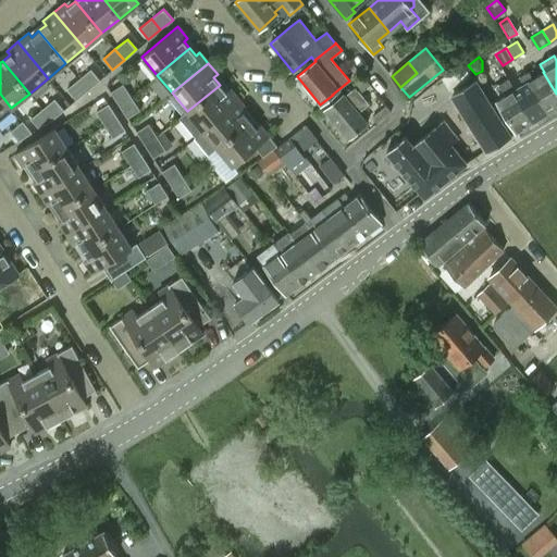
[(449,91),(471,78),(462,64),(441,77),(449,91)]
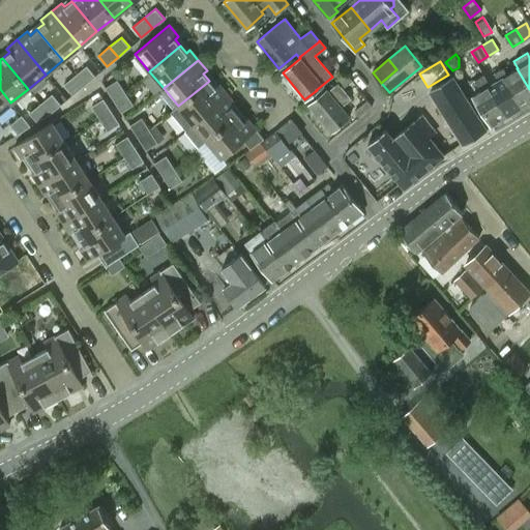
[(83,86),(95,76),(86,65),(75,76),(83,86)]
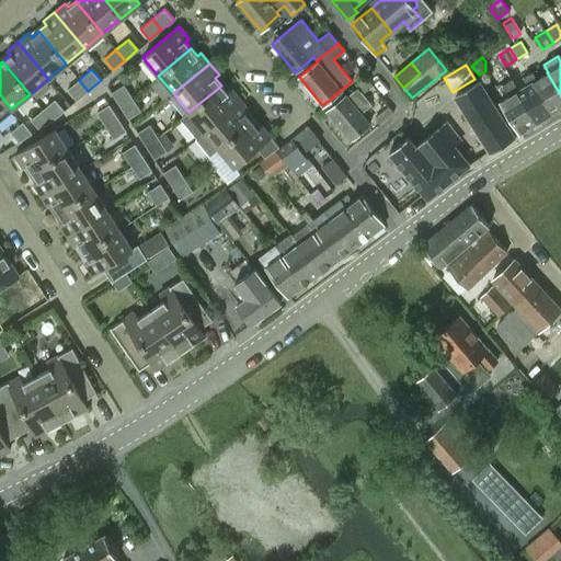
[(560,94),(547,72),(536,79),(531,71),(527,75),(551,114),(560,107),(560,94)]
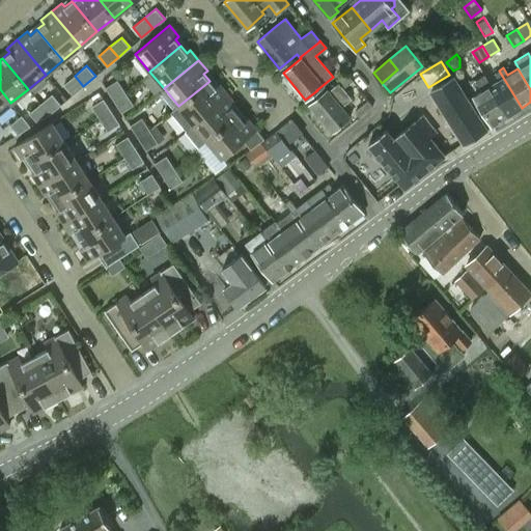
[(507,117),(522,108),(499,71),(495,73),(499,80),(491,85),(488,86),(507,117)]
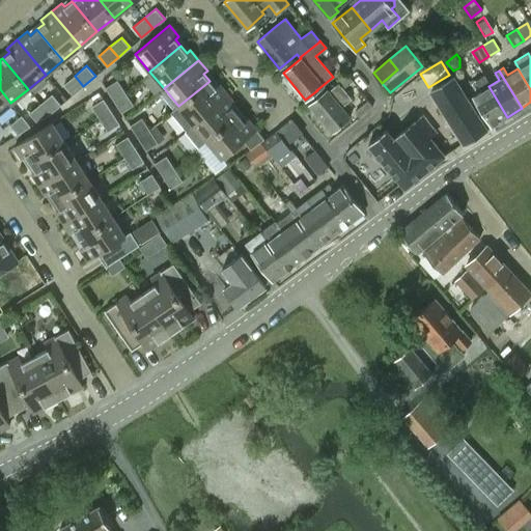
[(343,88),(353,80),(346,73),(336,81),(338,83),(329,91),(328,89),(309,105),(332,132),(350,116),(341,107),(352,99),(343,88)]
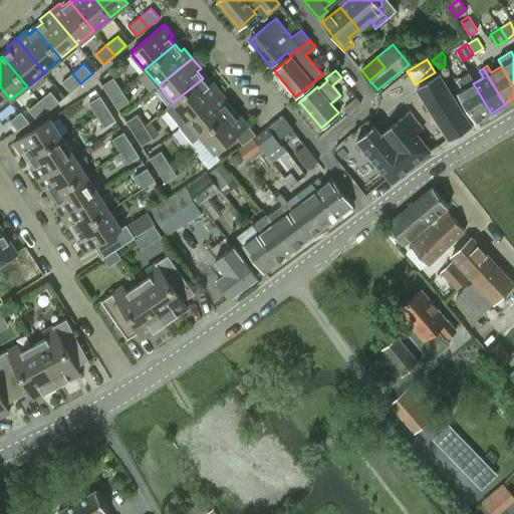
[(473,83),(475,82),(469,72),(460,78),(465,88),(458,92),(476,122),(491,113),(473,83)]
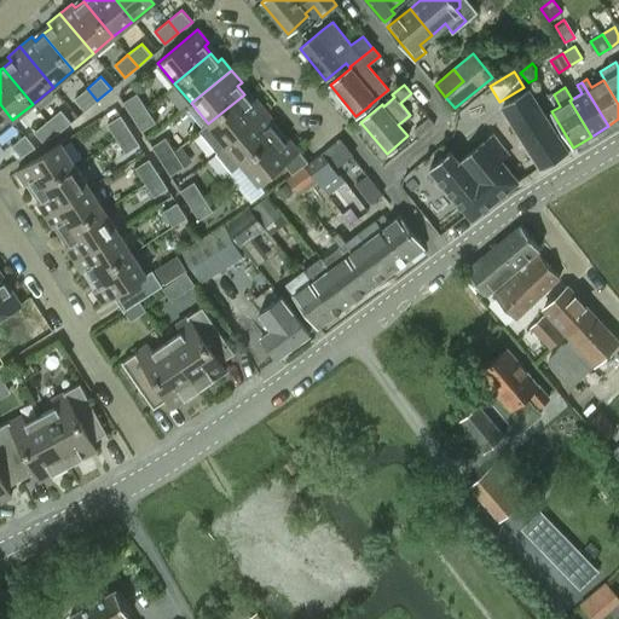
[(85,110),(97,100),(87,88),(74,99),(85,110)]
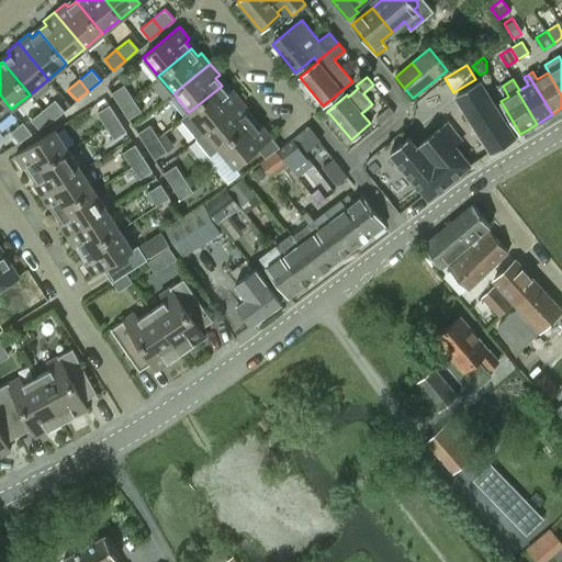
[(491,153),(515,137),(480,81),(456,96),(491,153)]
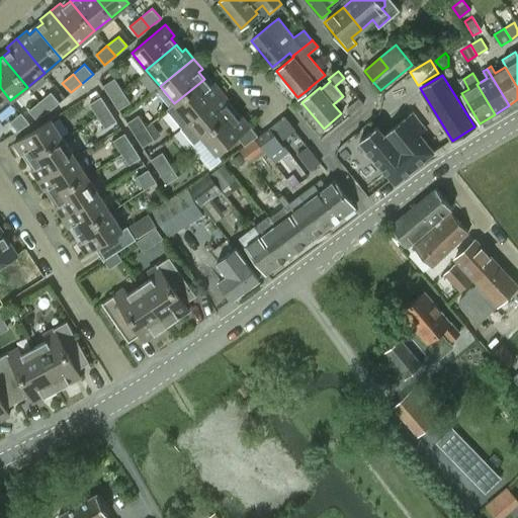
[(110,97),(121,90),(114,78),(103,85),(110,97)]
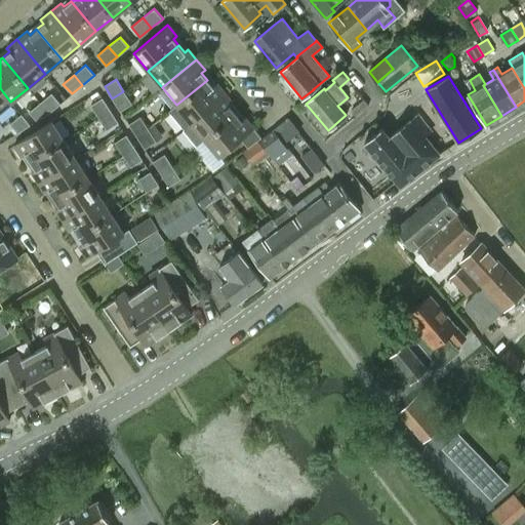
[(216,83),(212,86),(207,80),(176,105),(168,111),(184,129),(191,122),(225,93),(216,83)]
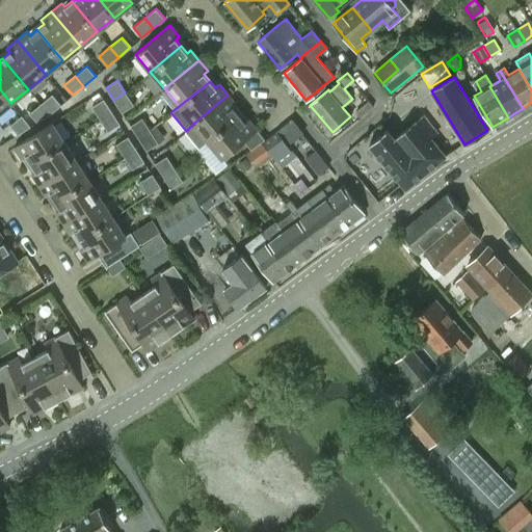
[(400,102),(407,95),(401,86),(393,94),(400,102)]
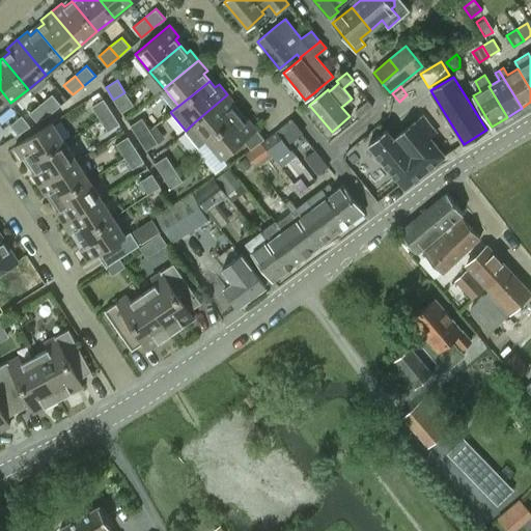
[(0,111),(10,103),(0,89),(0,111)]
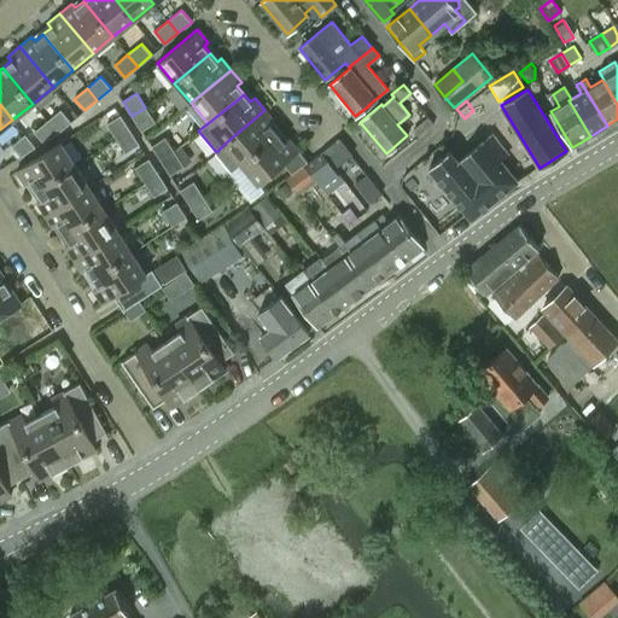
[(141,130),(155,122),(145,108),(132,116),(141,130)]
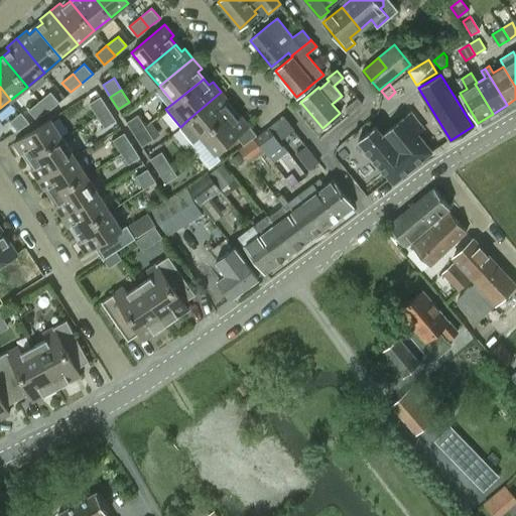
[(50,109),(58,102),(50,92),(39,101),(47,111),(50,109)]
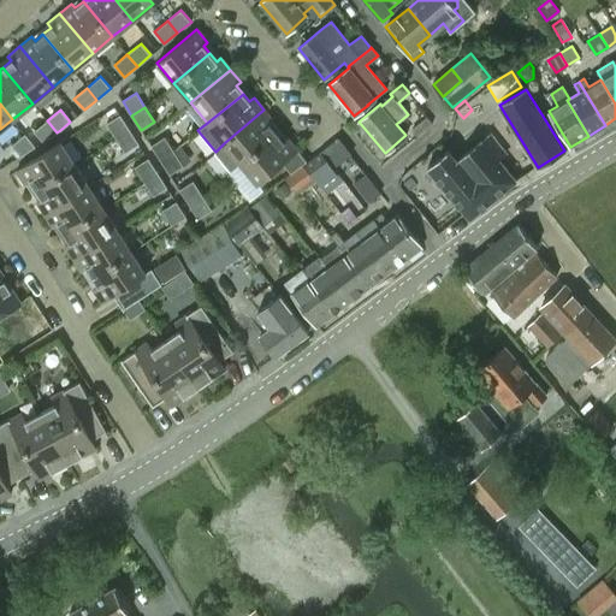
[(270,125),(273,122),(264,110),(224,143),(241,163),(276,134),(270,125)]
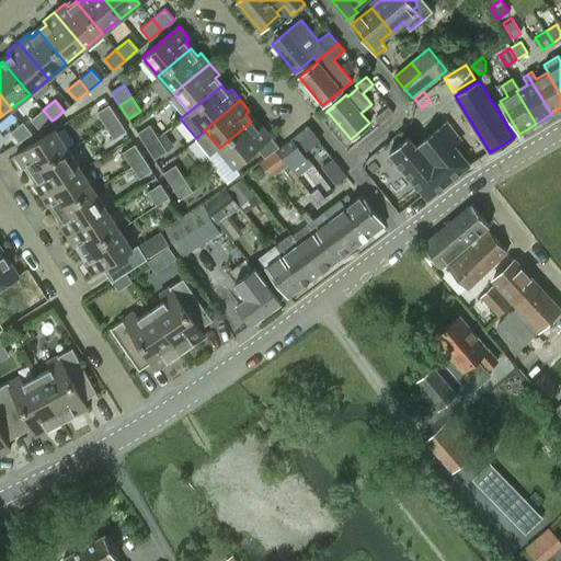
[(105,125),(117,117),(109,105),(96,113),(105,125)]
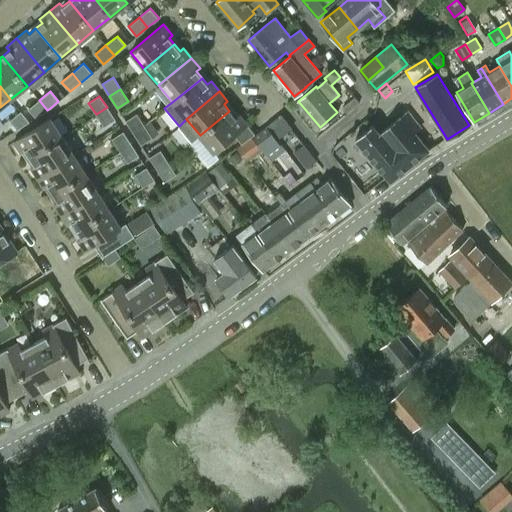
[(35,117),(47,110),(39,100),(28,108),(35,117)]
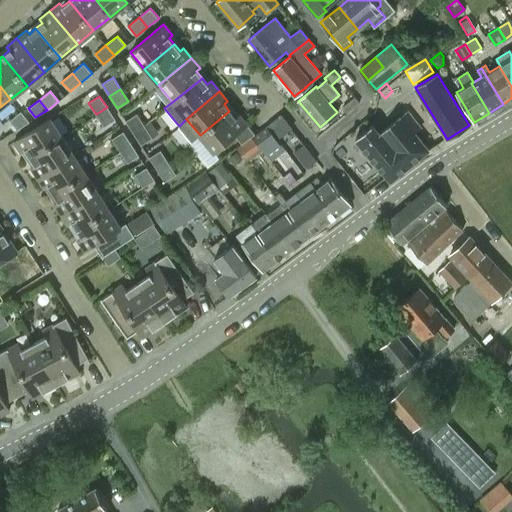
[(104,126),(115,119),(107,107),(96,114),(104,126)]
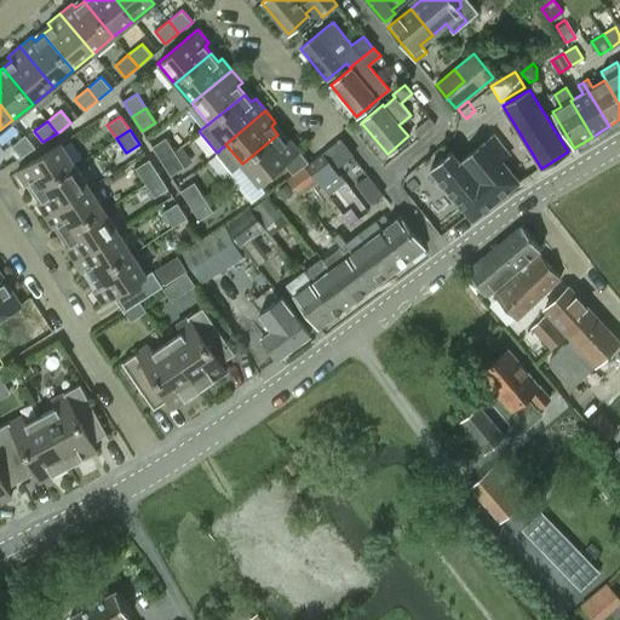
[(451,151),(429,168),(451,195),(466,213),(472,220),(472,219),(518,182),(501,161),(509,155),(505,149),(492,133),(469,154),(458,161),(451,151)]
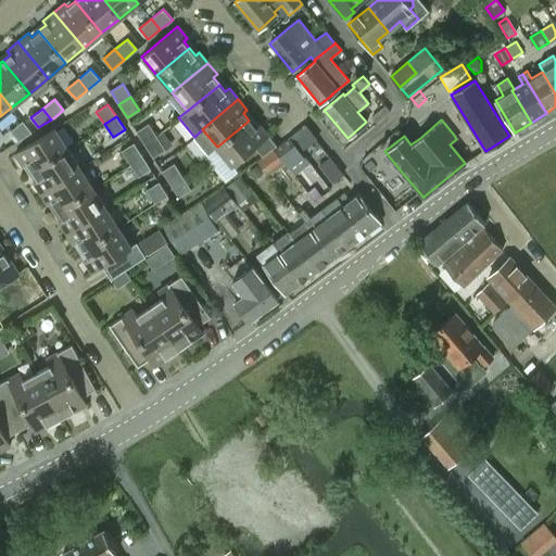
[(19,140),(32,131),(23,121),(10,131),(19,140)]
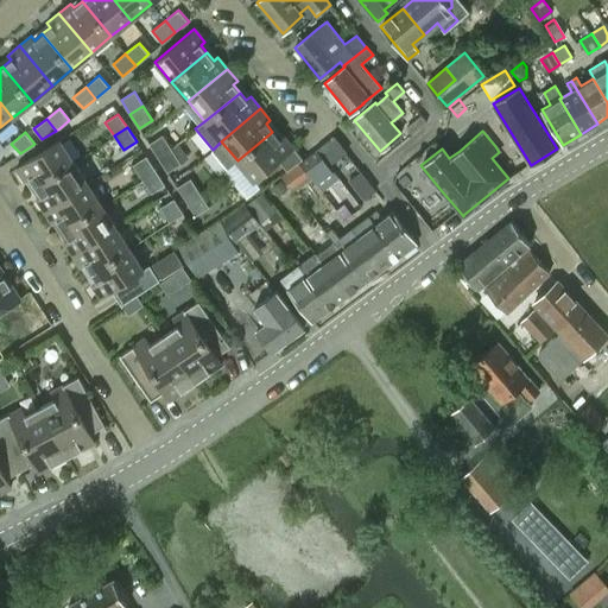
[(283,135),(279,139),(272,132),(238,160),(254,181),(279,160),(287,171),(289,171),(299,163),(303,159),(293,149),(283,135)]
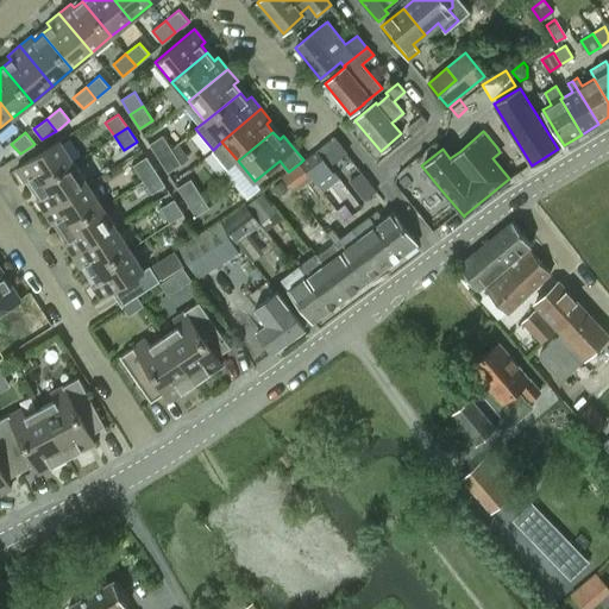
[(158,157),(171,149),(162,136),(150,144),(158,157)]
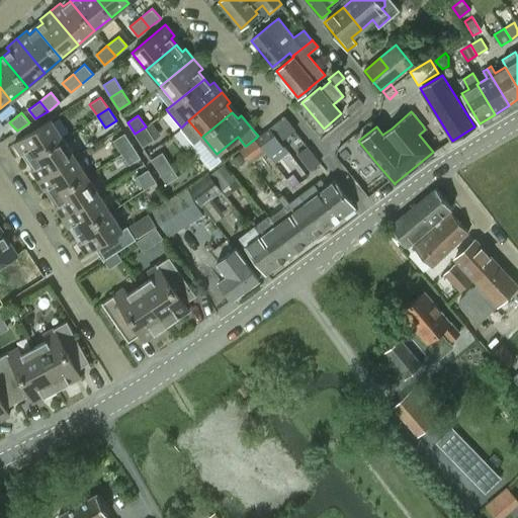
[(279,141),(294,130),(284,116),(269,127),(279,141)]
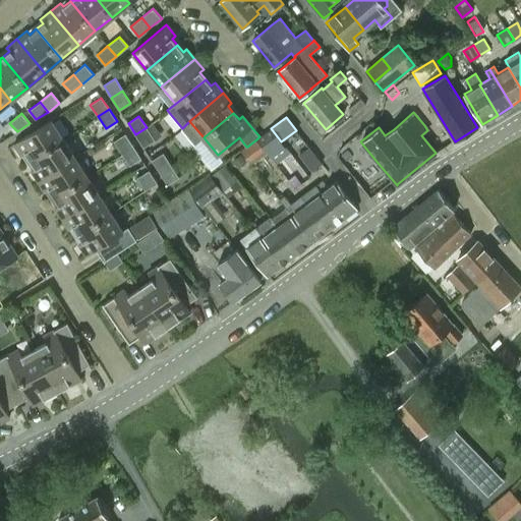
[(30,160),(63,138),(50,120),(13,143),(21,156),(24,153),(30,160)]
